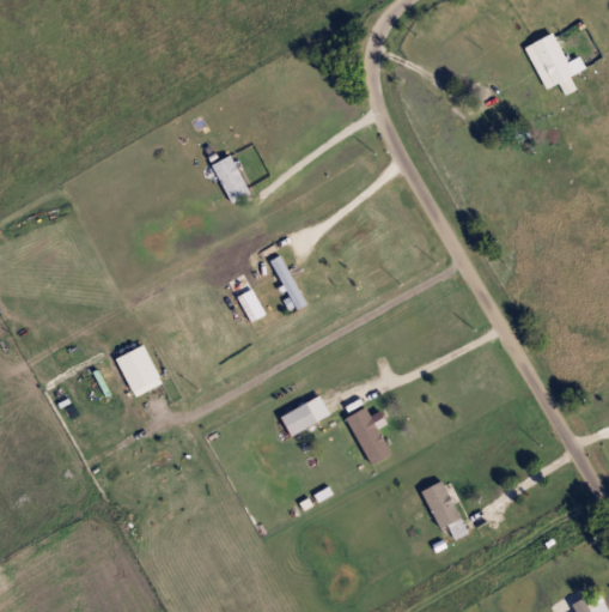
[(544,90),(525,46),(553,32),(566,62),(579,56),(585,68),(570,76),(577,90),(565,95),(559,83),(544,90)]
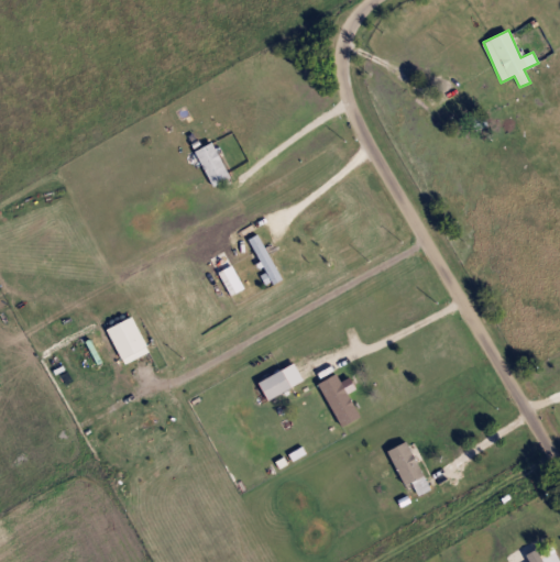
[(230,177),(212,186),(196,151),(213,142),(230,177)]
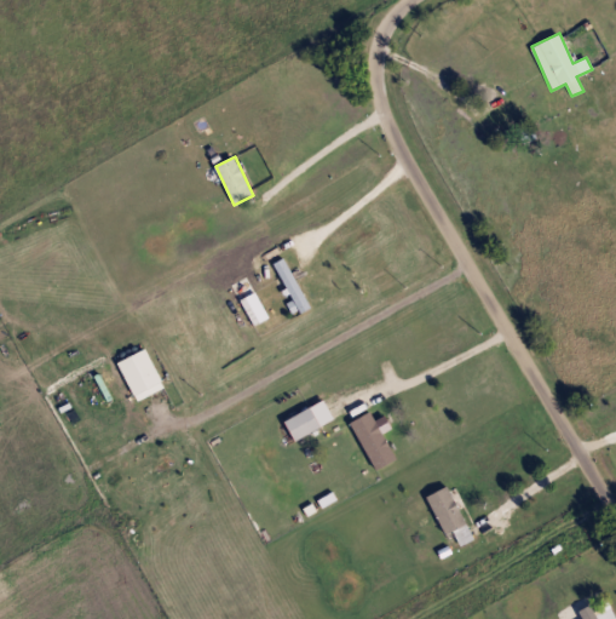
[(274,263),(285,257),(311,307),(299,313),(274,263)]
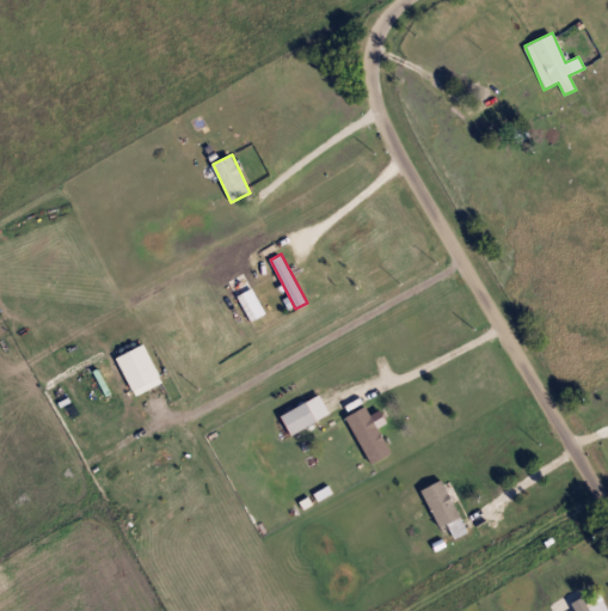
[(115,358),(142,343),(159,376),(131,390),(115,358)]
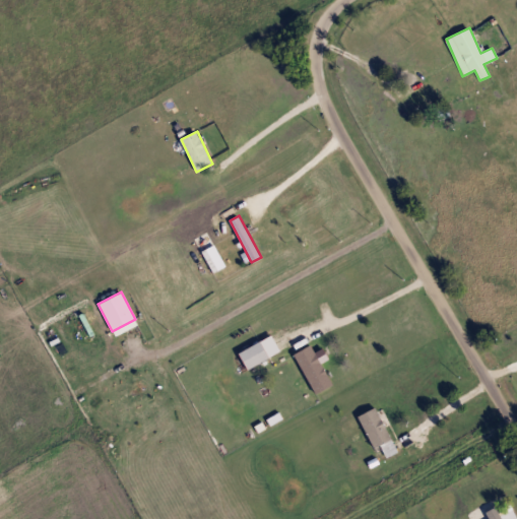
[(238,352),(260,341),(269,359),(246,371),(238,352)]
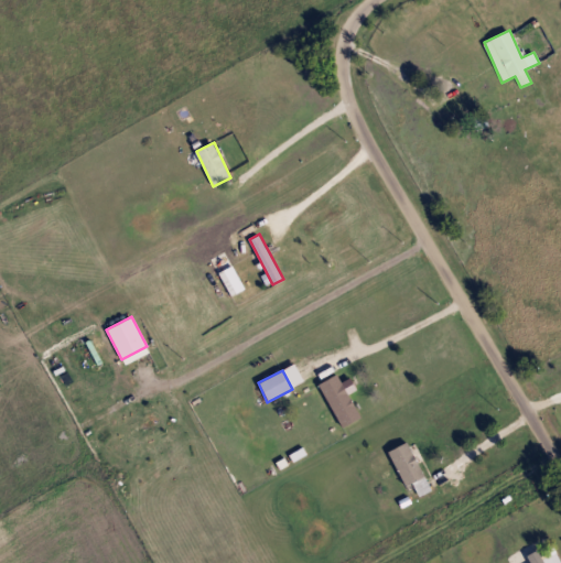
[(359,417),(341,428),(317,383),(336,374),(359,417)]
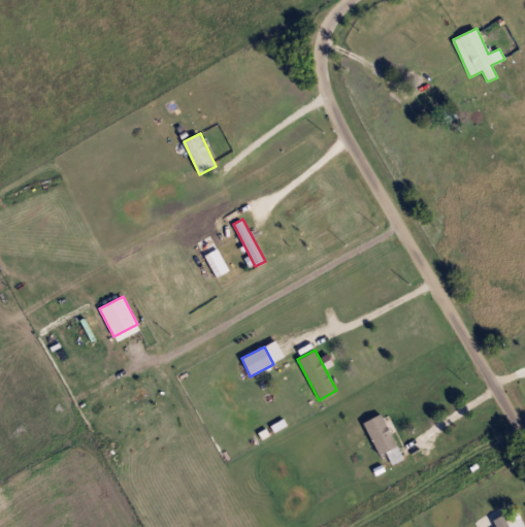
[(380,455),(363,423),(381,414),(397,446),(380,455)]
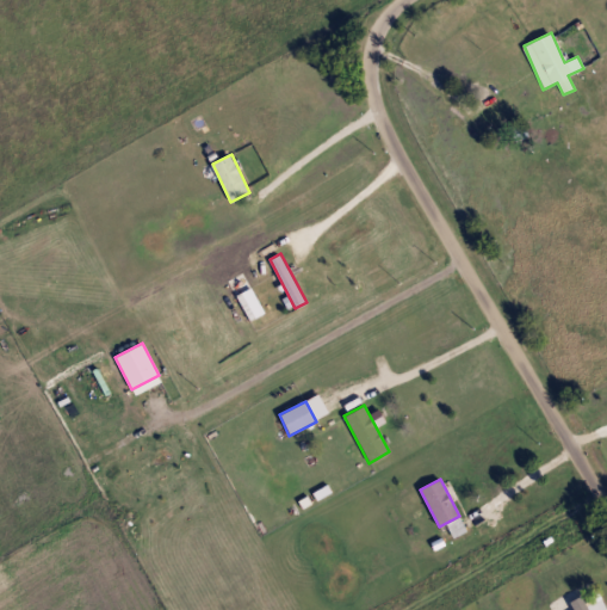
[(569,609),(567,605),(587,596),(593,609),(569,609)]
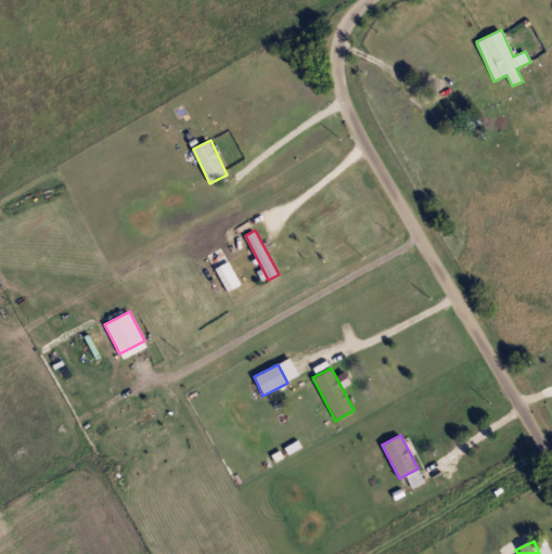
All buildings are outlined.
